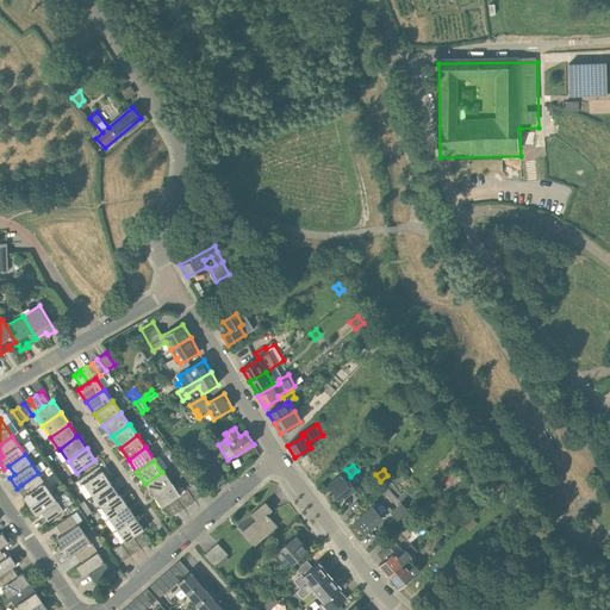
[(83,484),(92,496),(111,483),(103,471),(83,484)]
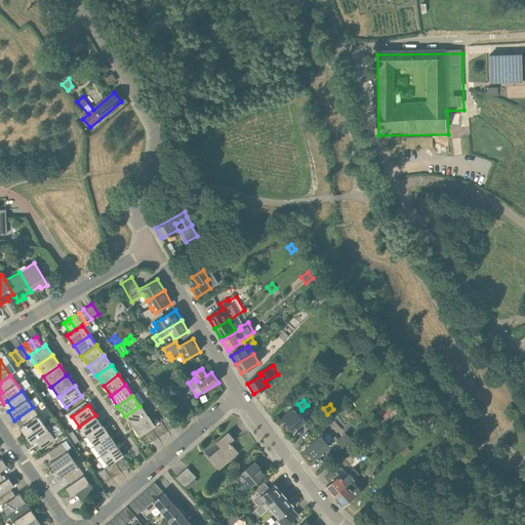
[(385,418),(392,410),(387,405),(379,413),(385,418)]
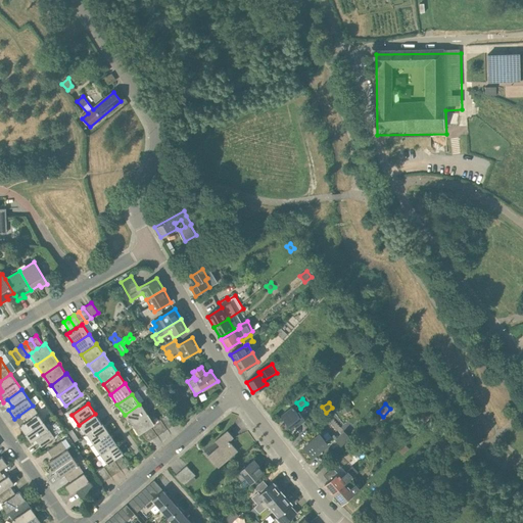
[(132,424),(146,414),(140,405),(139,405),(125,415),(132,424)]
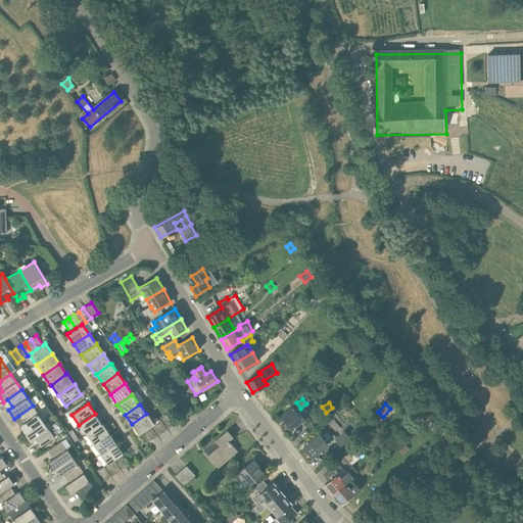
[(33,406),(18,416),(24,423),(19,426),(26,434),(43,422),(33,406)]
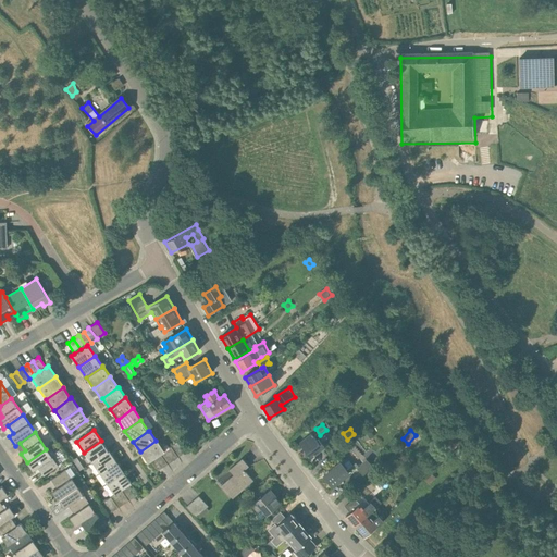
[(447,432),(441,440),(453,450),(459,443),(447,432)]
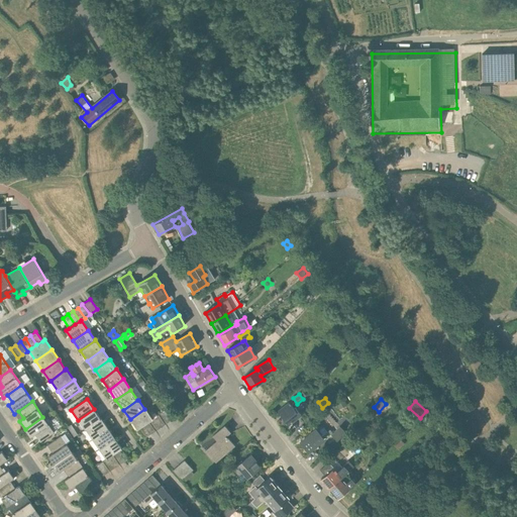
[(281,409),(282,411),(279,413),(288,424),(301,414),(296,407),(295,408),(290,402),(281,409)]
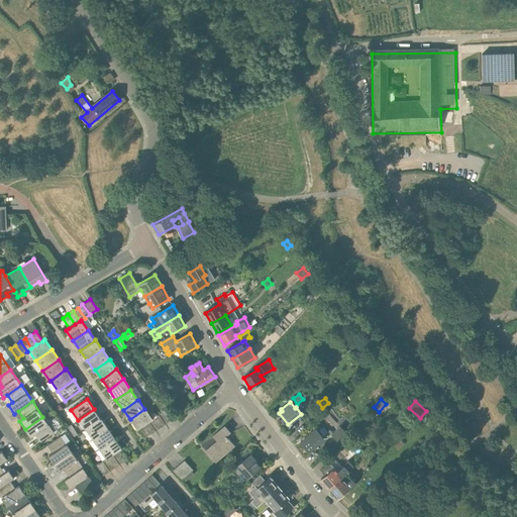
[(94,409),(78,420),(85,430),(86,429),(100,419),(94,409)]
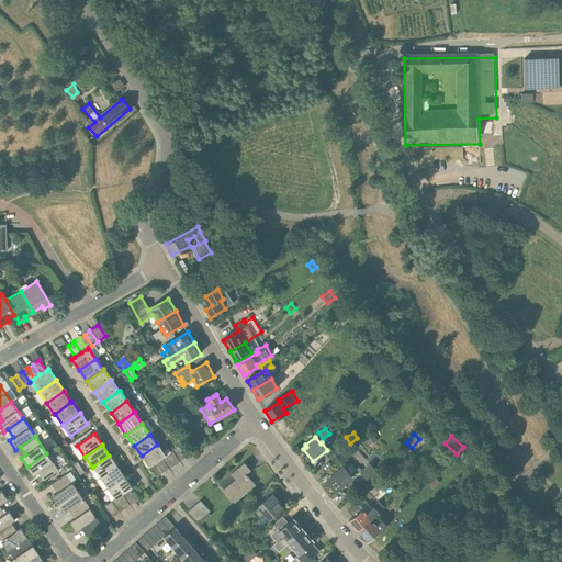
[(163,458),(165,457),(157,445),(142,456),(149,467),(150,465),(156,462),(163,458)]
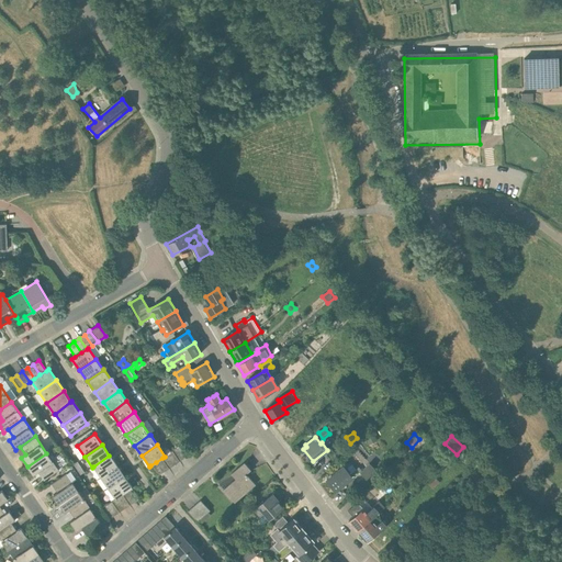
[(181,445),(179,447),(186,458),(192,453),(181,445)]
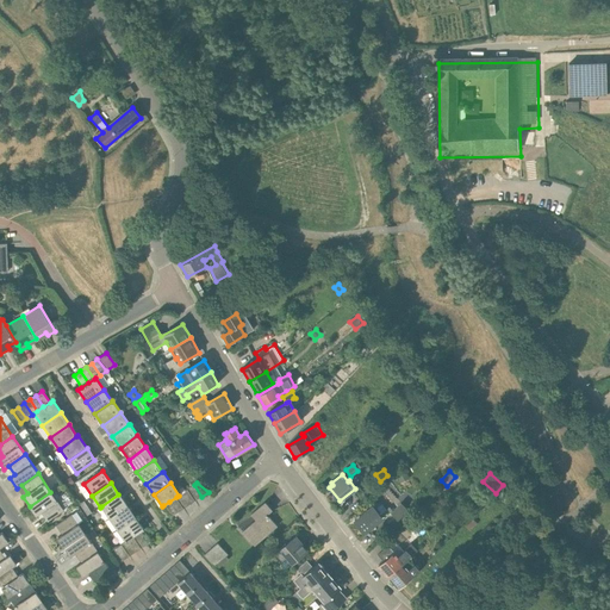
[(201,497),(194,485),(187,490),(195,500),(201,497)]
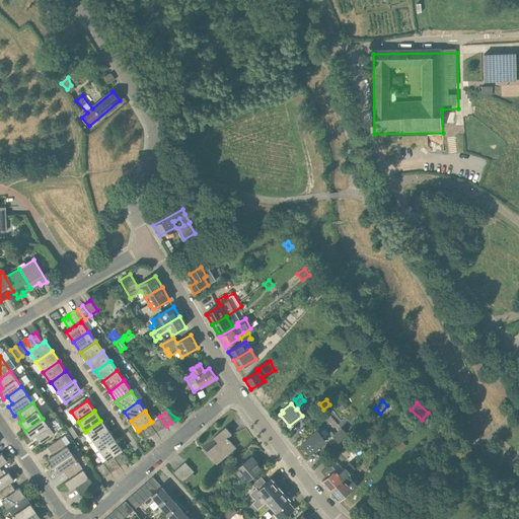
[(309,428),(316,420),(312,416),(305,424),(309,428)]
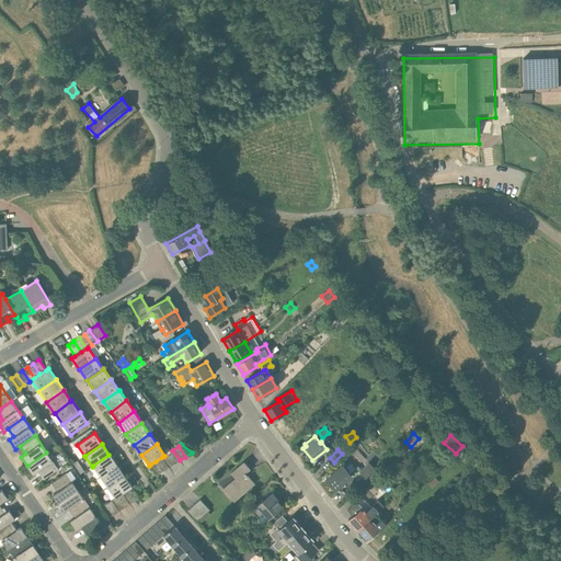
[(180,460),(172,450),(167,454),(174,465),(180,460)]
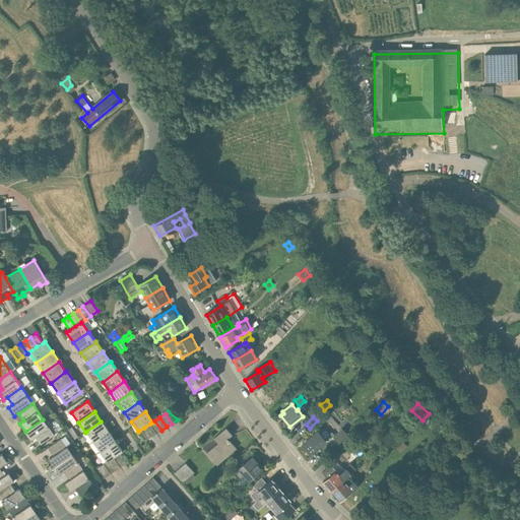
[(43,419),(25,432),(30,440),(35,437),(40,445),(54,435),(43,419)]
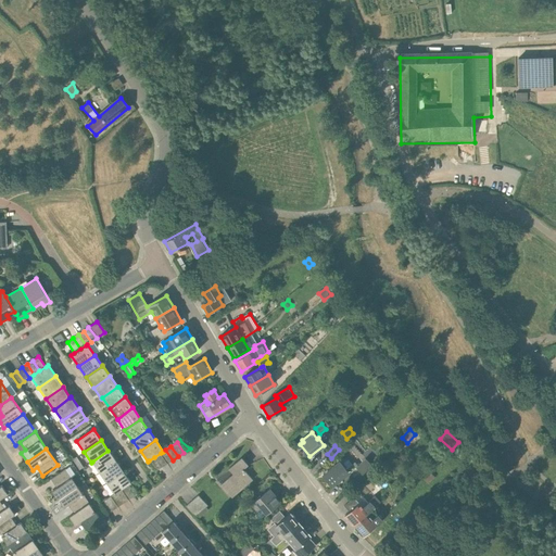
[(108,451),(92,462),(100,472),(116,462),(109,450),(108,451)]
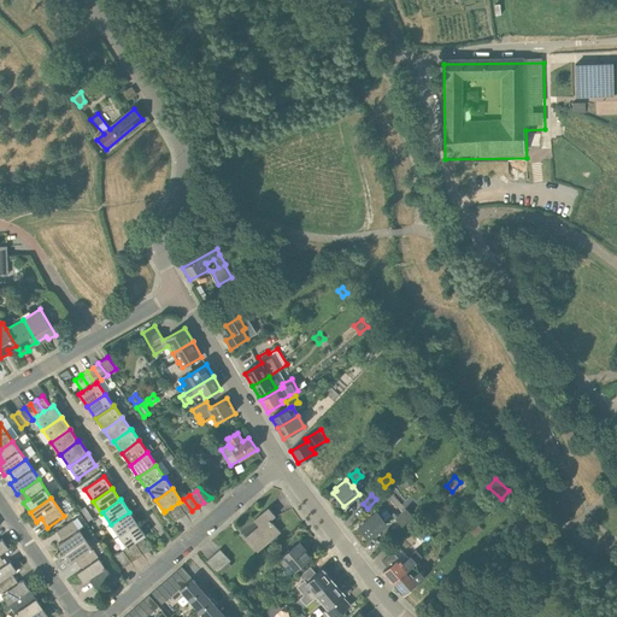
[(183,499),(181,501),(178,503),(186,515),(192,511),(183,499)]
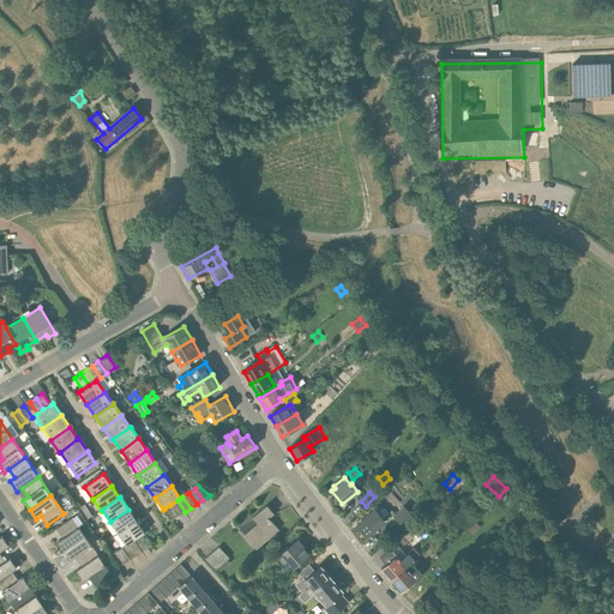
[(185,512),(178,500),(170,505),(179,517),(185,512)]
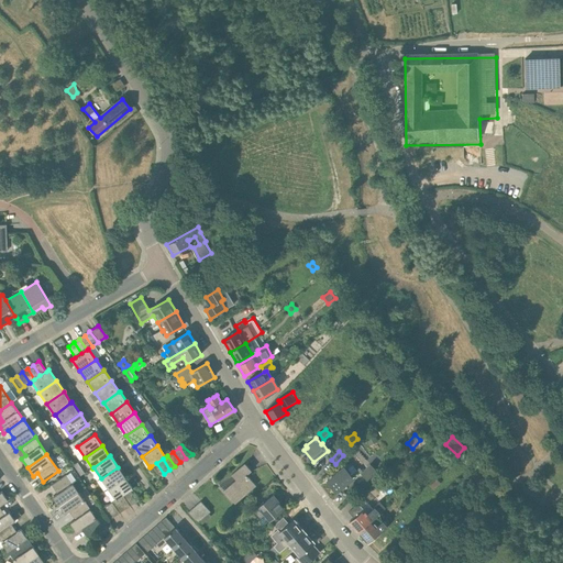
[(352,461),(348,464),(356,473),(361,470),(352,461)]
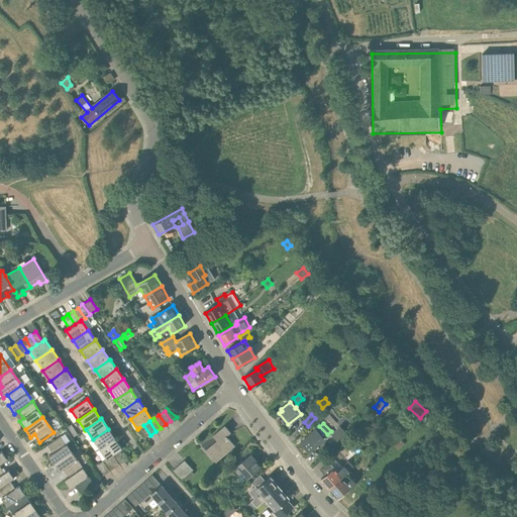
[(150,435),(143,425),(138,428),(145,438),(150,435)]
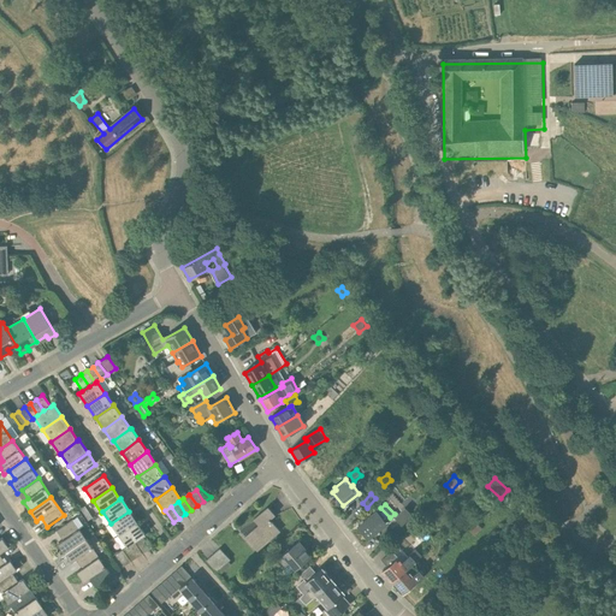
[(258,551),(280,531),(270,520),(276,515),(267,507),(253,520),(254,521),(258,526),(244,537),(258,551)]
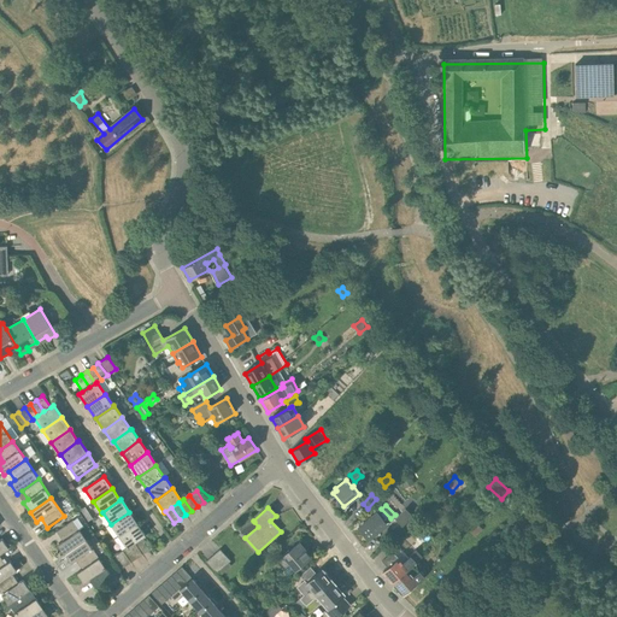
[(403,526),(412,516),(405,509),(395,519),(403,526)]
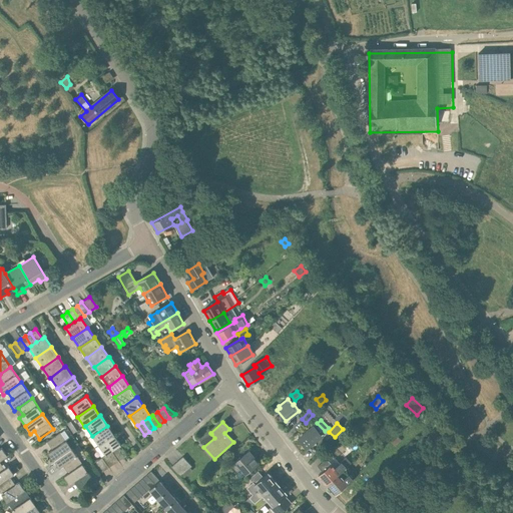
[(300,439),(307,448),(322,436),(313,425),(306,431),(308,433),(300,439)]
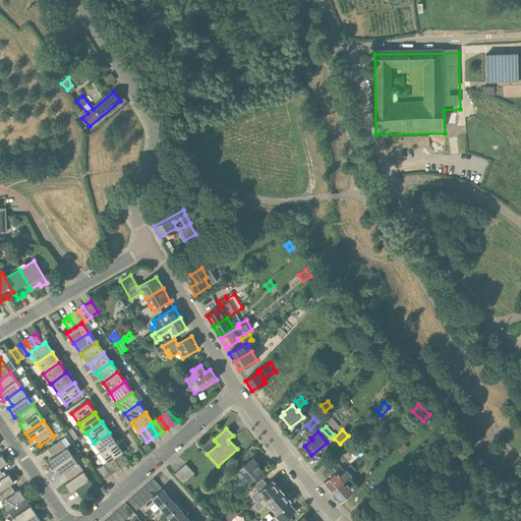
[(109,432),(94,443),(101,453),(116,442),(109,432)]
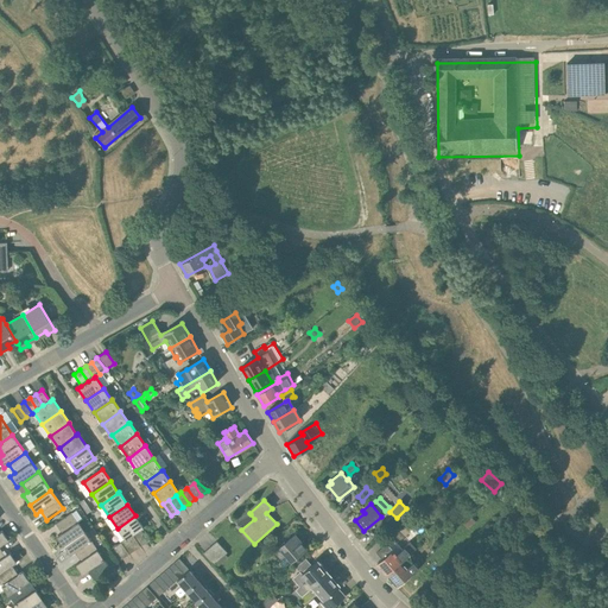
[(64,546),(86,531),(73,513),(56,524),(62,533),(57,537),(64,546)]
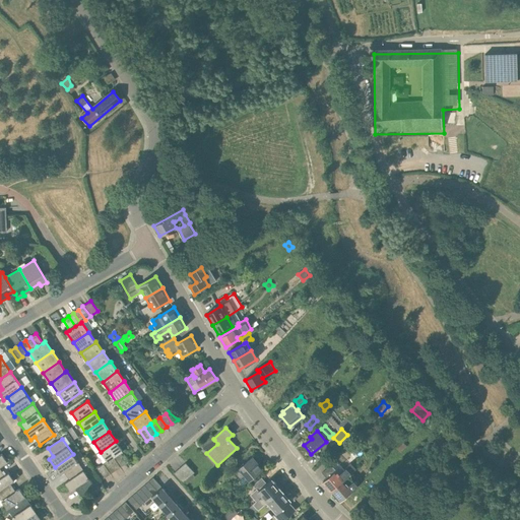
[(116,441),(101,452),(107,462),(109,461),(114,458),(119,454),(123,452),(116,441)]
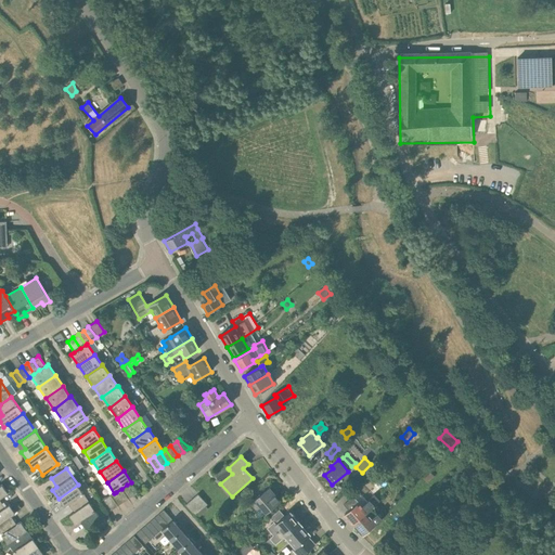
[(74,512),(89,502),(78,485),(59,499),(64,507),(68,504),(74,512)]
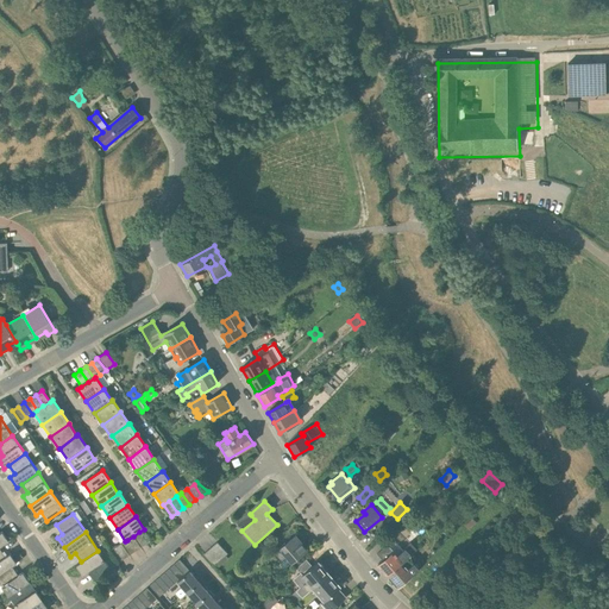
[(139,532),(133,537),(140,548),(146,544),(139,532)]
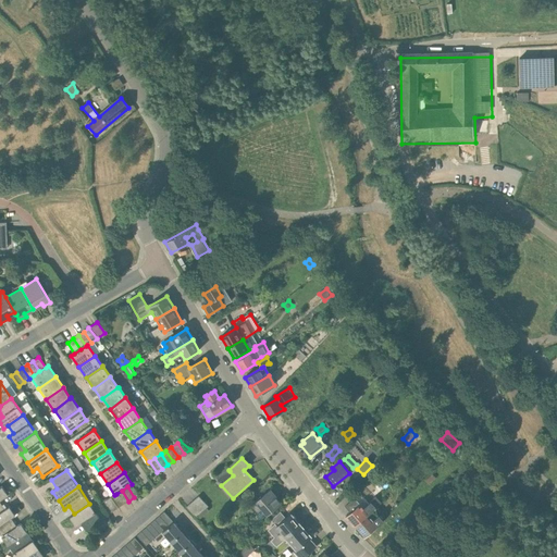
[(250,507),(261,520),(281,503),(270,490),(250,507)]
